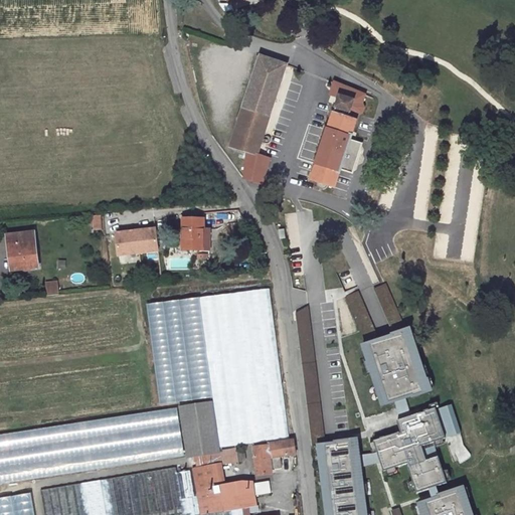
[(287,65),(261,56),(230,148),(247,153),(244,179),(263,185),(271,159),(258,155),(287,65)]
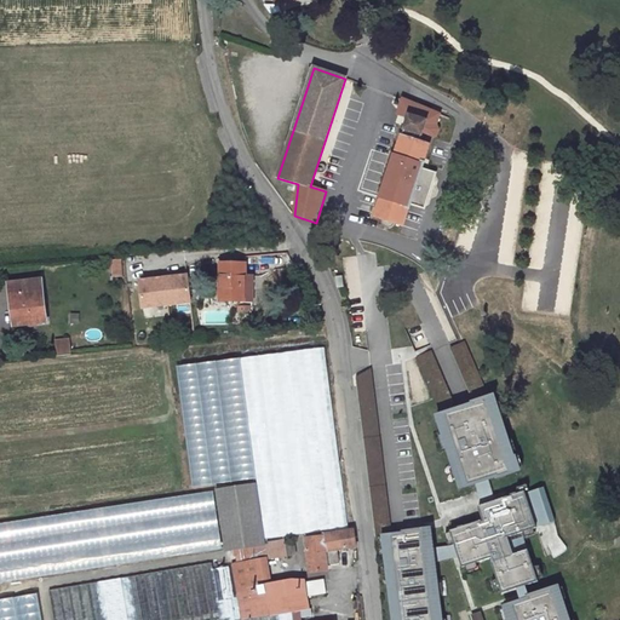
[(408,119),(377,217),(383,218),(383,220),(383,223),(384,225),(386,228),(389,228),(392,227),(395,224),(395,223),(403,225),(409,204),(423,208),(425,206),(436,176),(434,172),(422,167),(431,138),(436,136),(438,130),(436,124),(440,114),(403,99),(399,115),(408,119)]
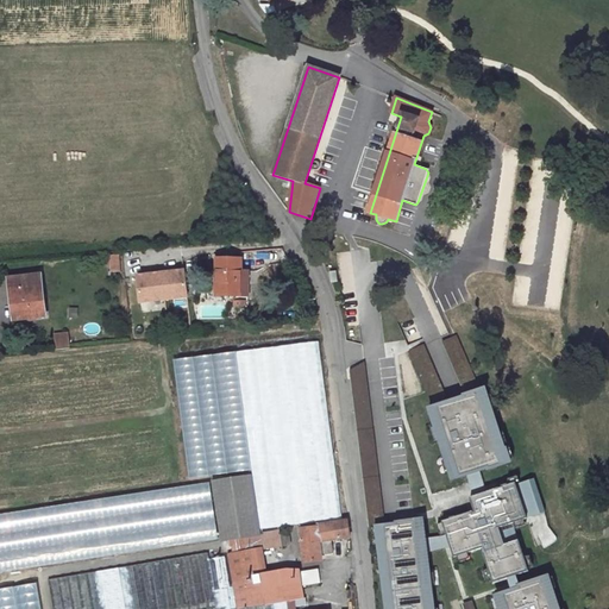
[(119,255),(111,256),(112,272),(120,272),(119,255)]
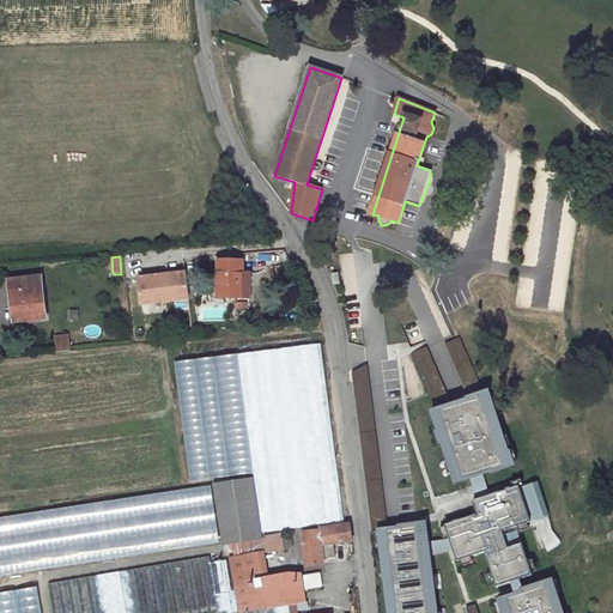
[(242,261),(218,261),(218,297),(242,297),(242,273),(242,261)]
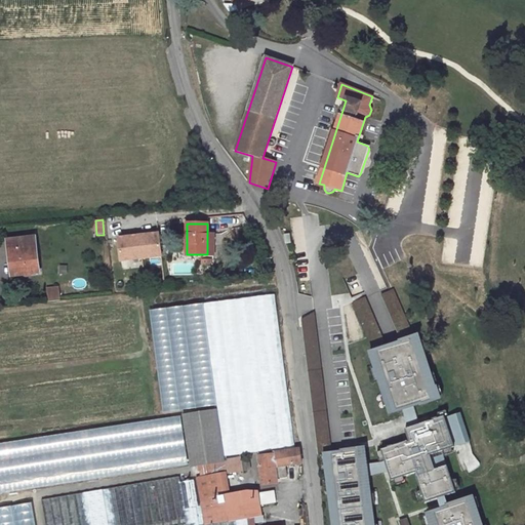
[(162,255),(159,233),(149,234),(149,232),(130,234),(130,237),(122,238),(119,238),(121,260),(162,255)]
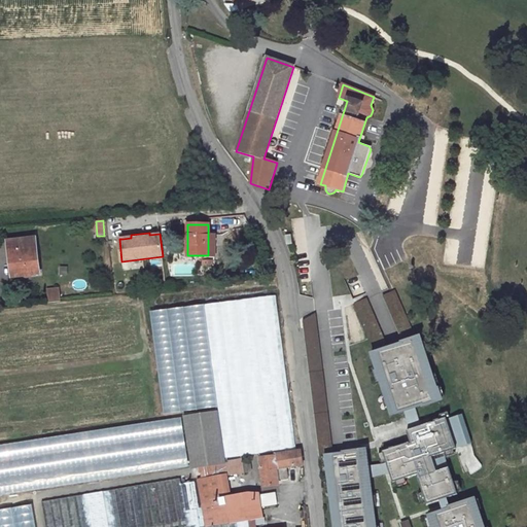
[(8,241),(10,262),(13,261),(15,277),(40,274),(35,238),(8,241)]
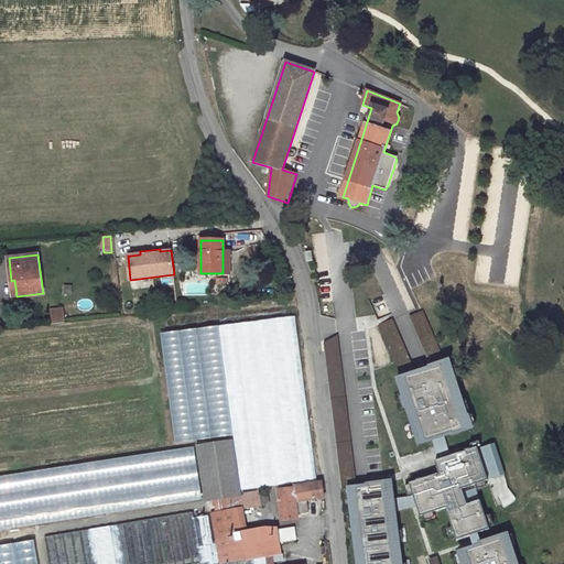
[(52,311),(53,324),(64,323),(63,310),(52,311)]
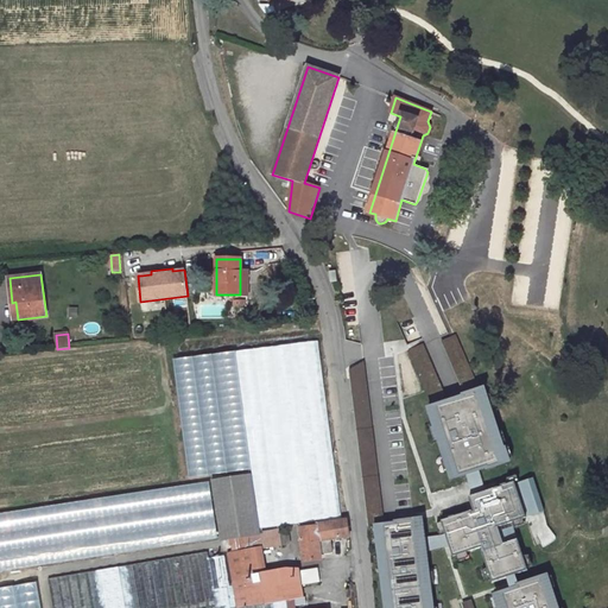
[(467,394),(482,390),(457,334),(443,340),(467,394)]
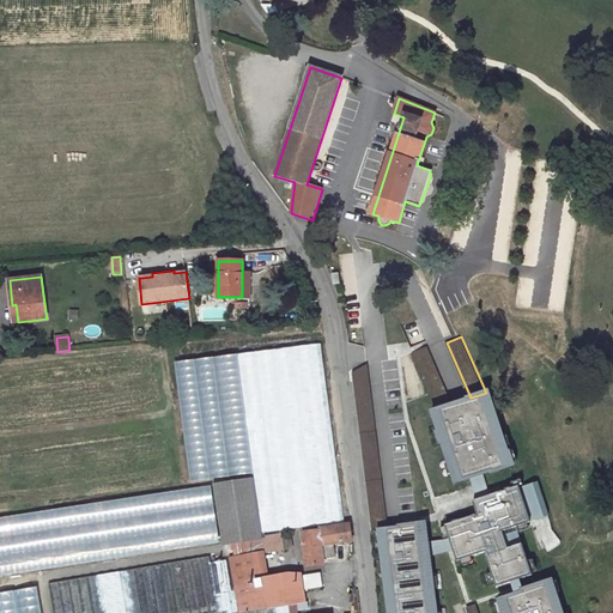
[(437,410),(453,404),(428,346),(412,352),(437,410)]
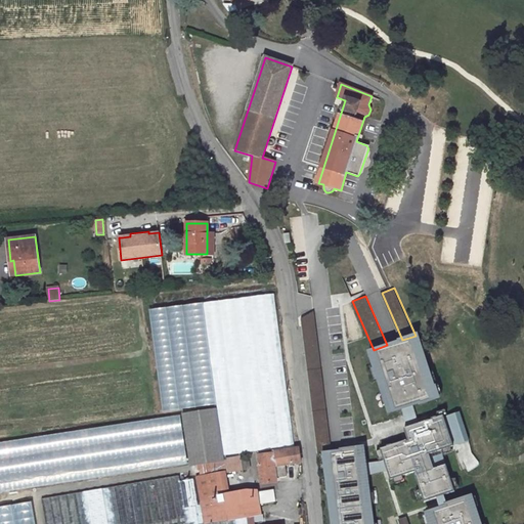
[(332,448),(315,311),(302,318),(317,450),(324,449),(332,448)]
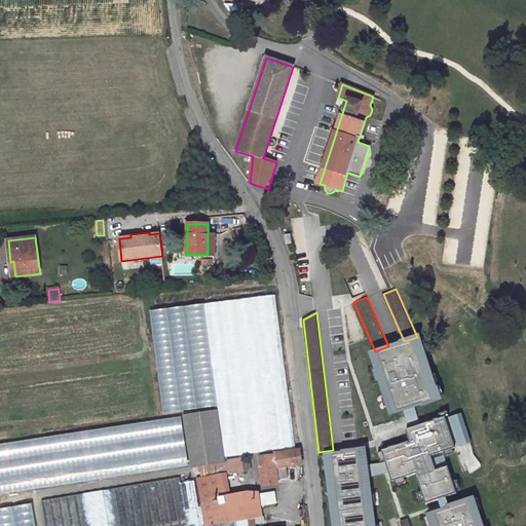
[(375,351),(371,352),(380,383),(381,382),(392,414),(407,409),(416,406),(424,404),(424,405),(447,398),(443,385),(442,386),(425,335),(417,337),(404,341),(388,346),(375,351)]
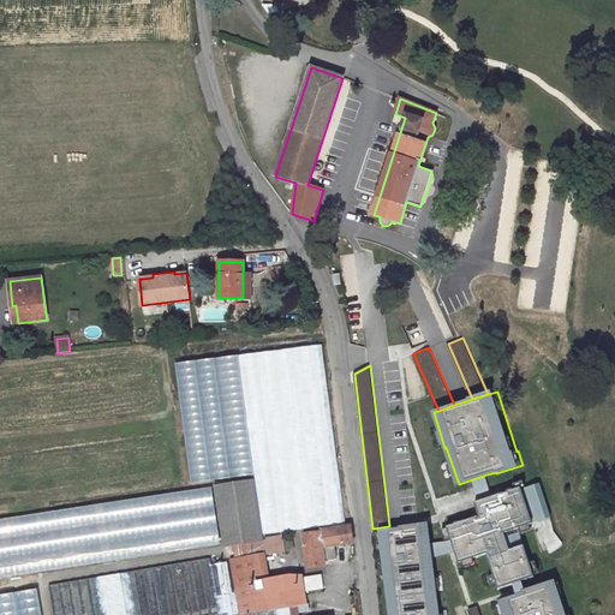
[(545,402),(541,408),(545,413),(550,408),(545,402)]
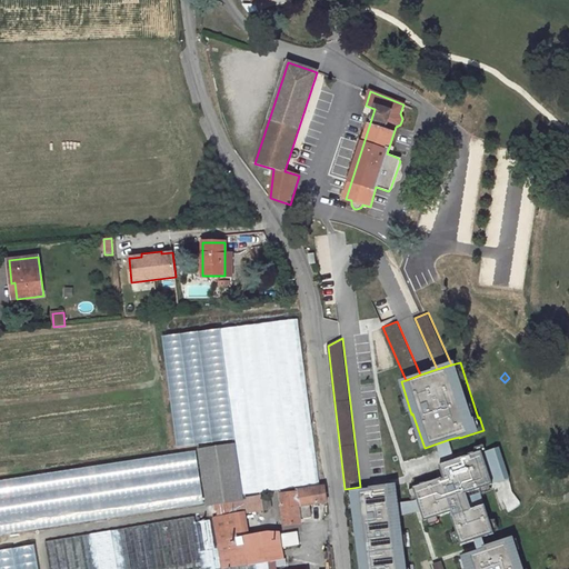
[(450,439),(440,442),(447,463),(457,459),(450,439)]
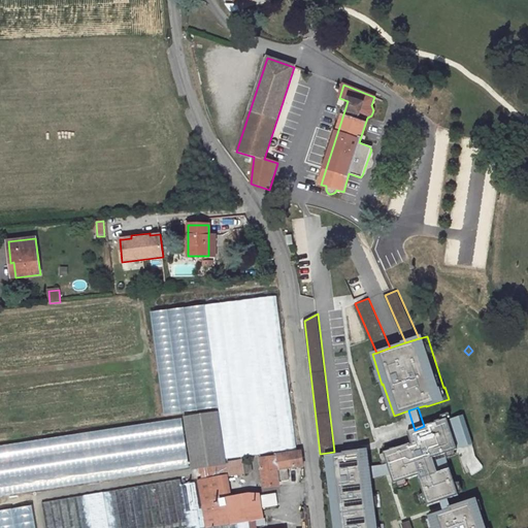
[(218,411),(184,417),(192,467),(203,465),(226,462),(218,411)]
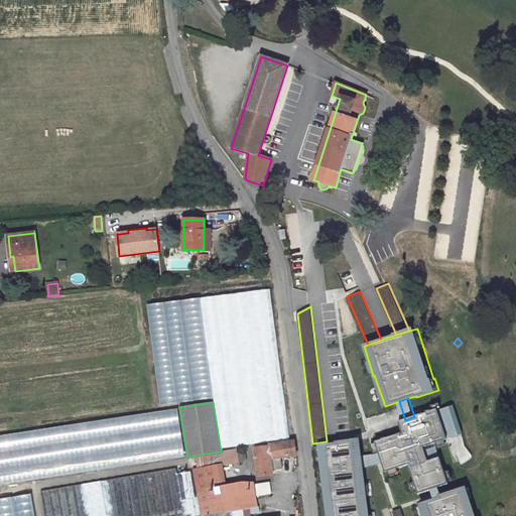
[(436,411),(446,438),(446,439),(462,434),(453,405),(436,411)]
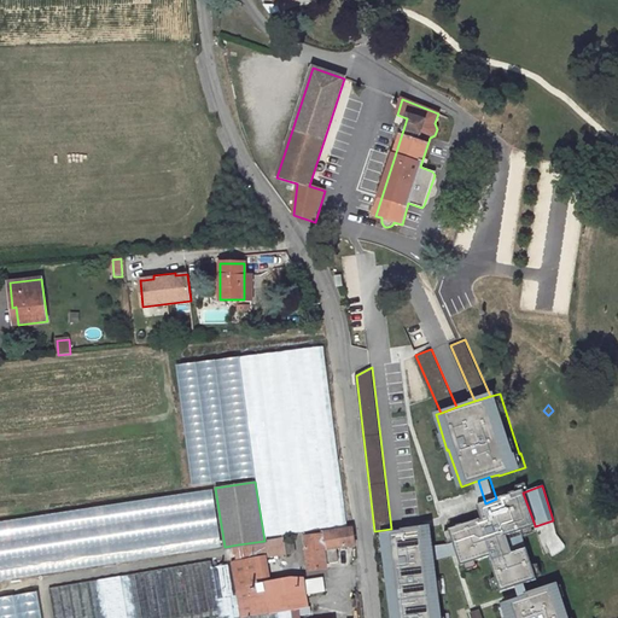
[(0,579),(221,547),(213,489),(0,522),(0,579)]
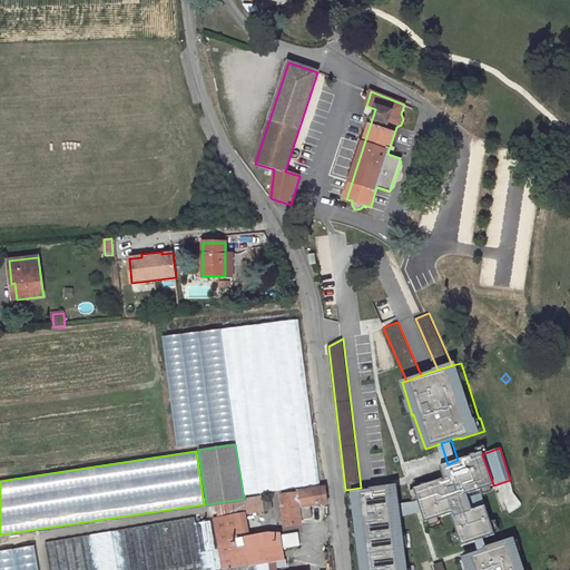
[(440,479),(441,480),(414,489),(419,501),(422,512),(425,521),(453,512),(454,517),(453,517),(462,544),(475,540),(490,536),(494,533),(493,532),(490,520),(481,494),(480,489),(493,484),(482,454),(482,452),(458,460),(448,464),(441,467),(444,478),(440,479)]
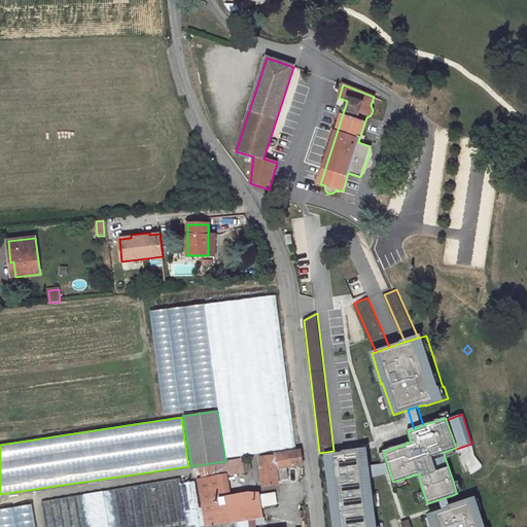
[(334,451),(326,452),(335,526),(381,526),(375,476),(374,465),(372,446),(343,449),(343,450),(334,451)]
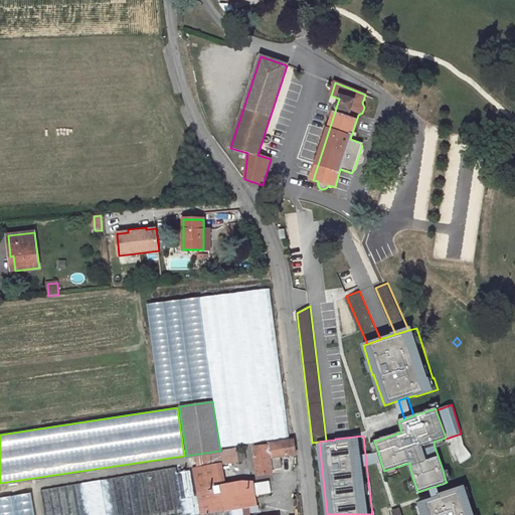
[(434,442),(435,447),(447,443),(446,439),(446,438),(434,442)]
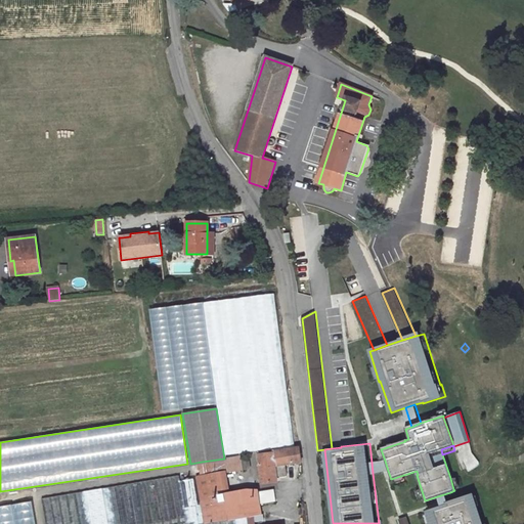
[(272,453),(259,454),(262,483),(276,481),(276,477),(274,466),(285,464),(301,462),(299,448),(272,451),(272,453)]
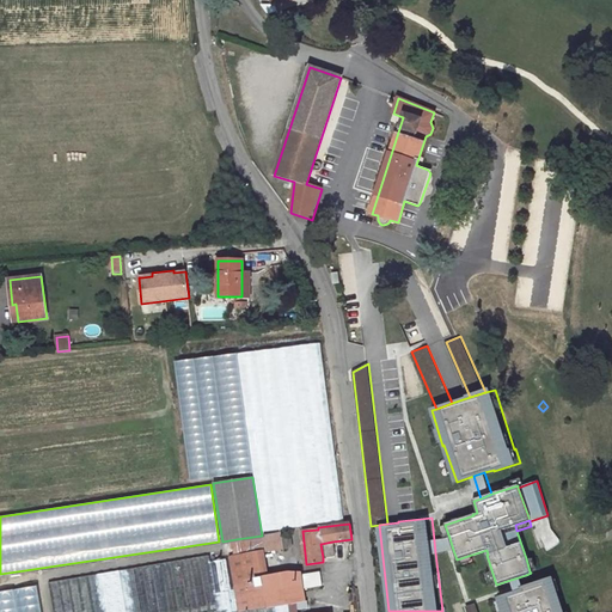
[(281,532),(262,536),(236,539),(239,555),(263,551),(283,548),(281,532)]
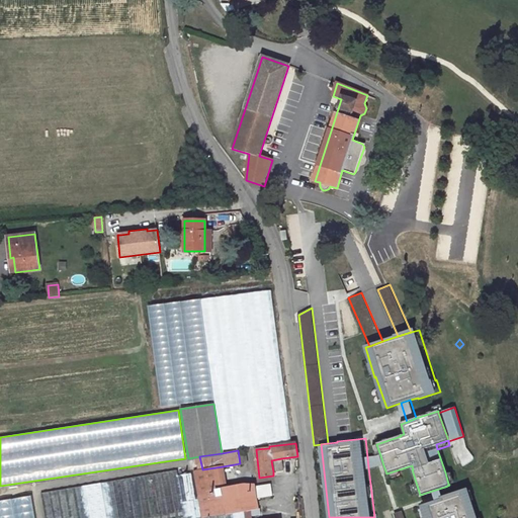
[(383,465),(380,455),(367,457),(368,467),(383,465)]
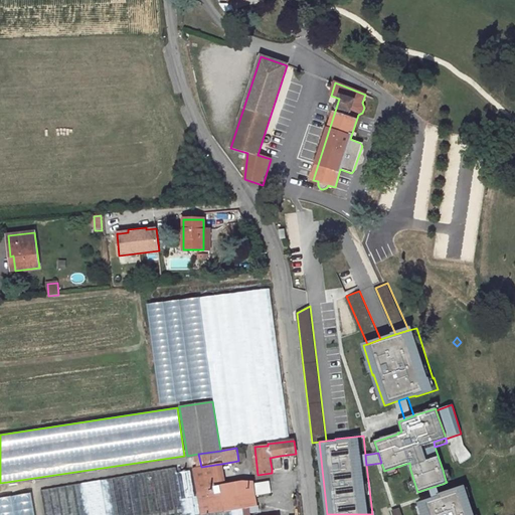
[(272,469),(282,467),(280,456),(270,458),(272,469)]
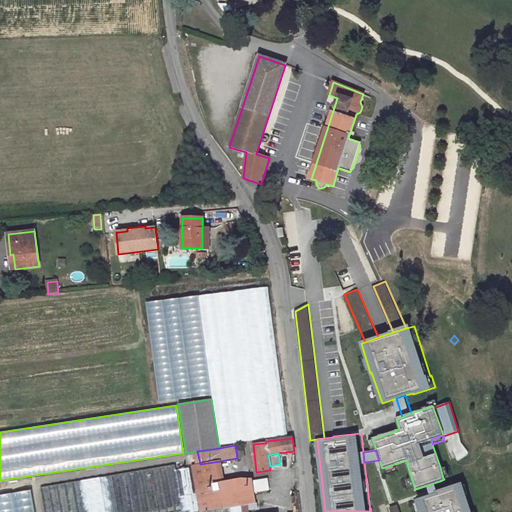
[(195,487),(224,481),(220,461),(200,464),(191,466),(191,467),(195,487)]
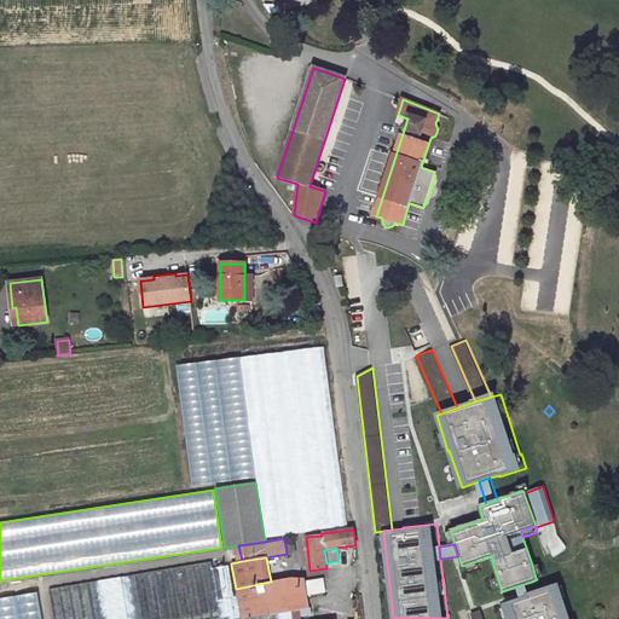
[(212,561),(50,589),(53,618),(241,618),(236,589),(231,565),(213,568),(212,561)]
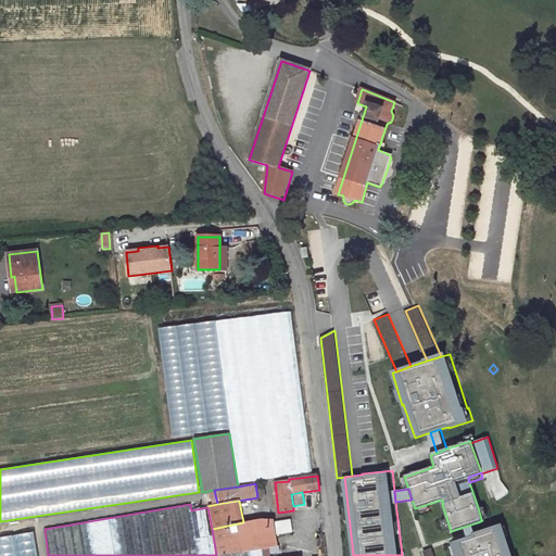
[(261,548),(278,545),(276,532),(275,521),(275,520),(262,519),(243,522),(212,529),(216,555),(217,555),(261,548)]
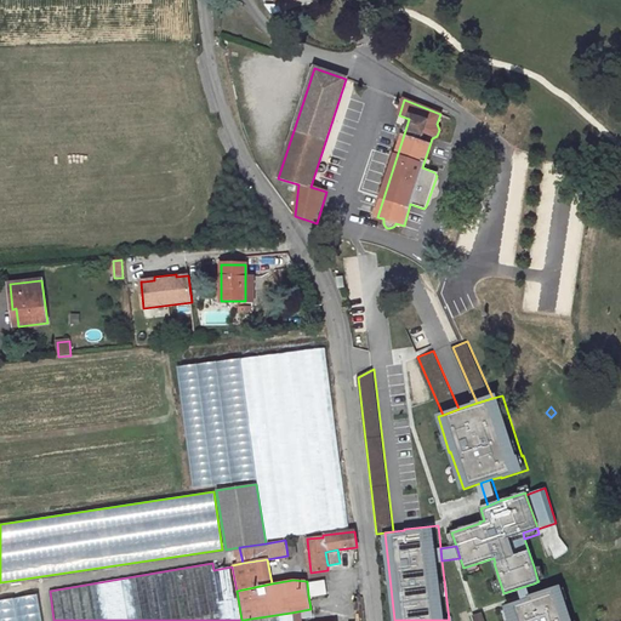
[(307,582),(308,594),(326,591),(325,580),(307,582)]
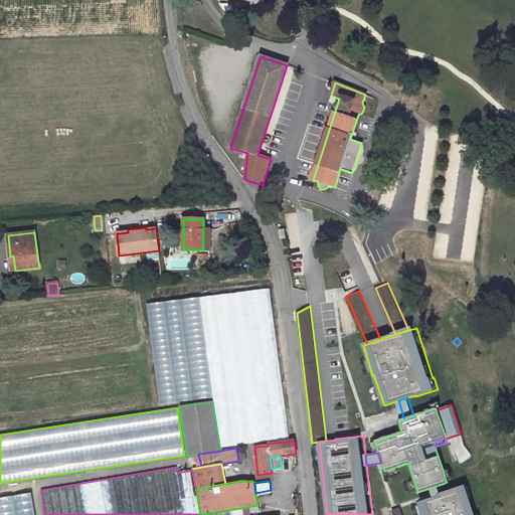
[(443,484),(430,488),(433,497),(446,492),(443,484)]
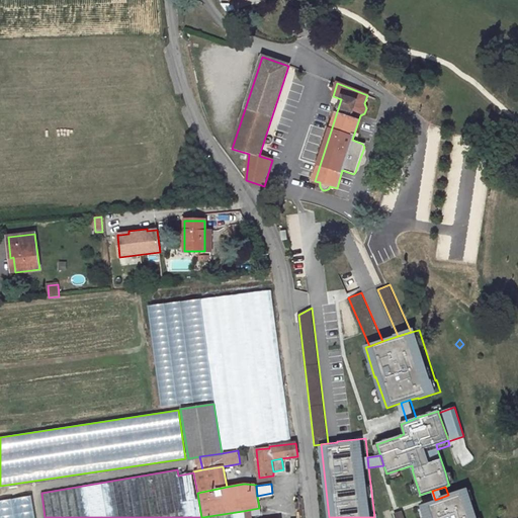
[(435,500),(421,504),(425,517),(481,517),(471,488),(448,495),(435,500)]
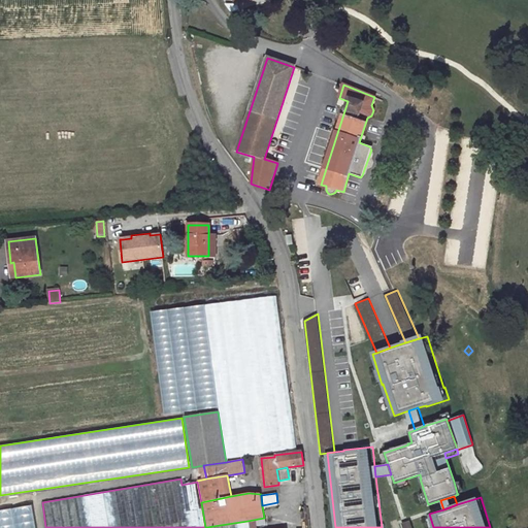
[(0,527),(33,527),(30,508),(0,513),(0,527)]
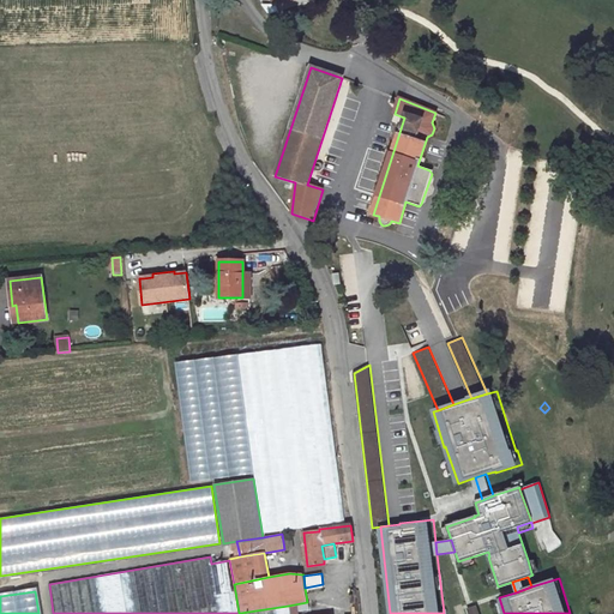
[(289,606),(290,613),(298,613),(298,612),(309,609),(308,603),(289,606)]
